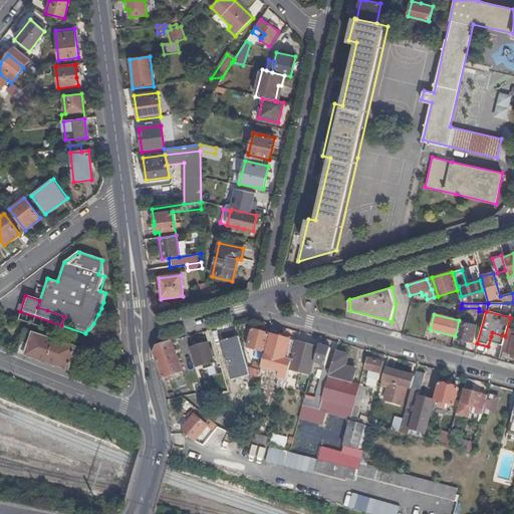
[(472,342),(475,326),(460,323),(456,339),(472,342)]
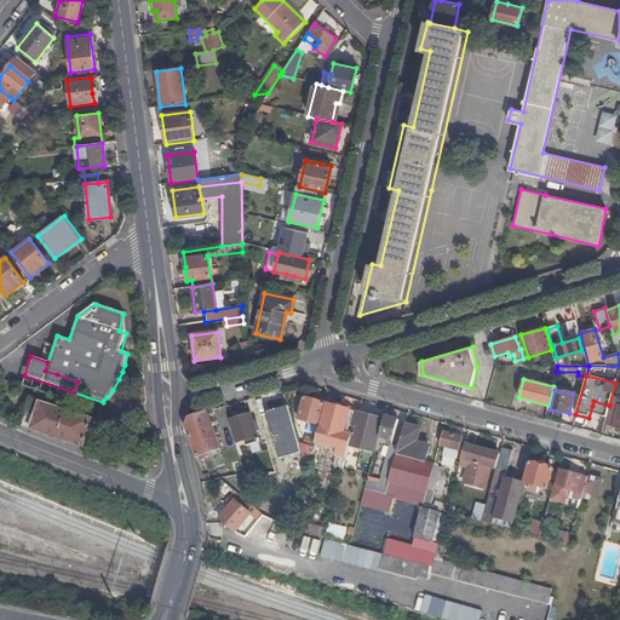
[(320,425),(326,403),(304,397),(298,419),(320,425)]
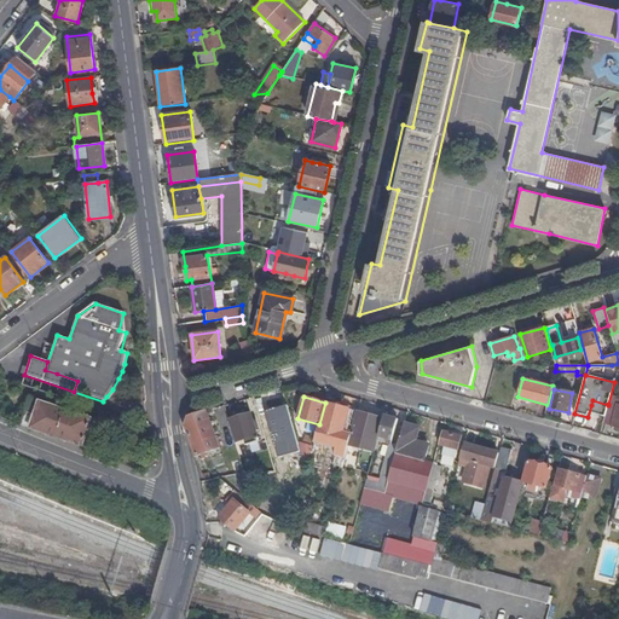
[(30,399),(22,426),(28,428),(84,447),(84,446),(92,450),(100,423),(92,421),(92,420),(40,403),(30,399)]
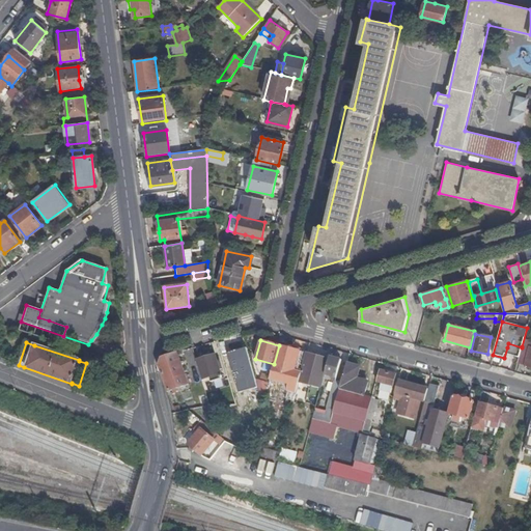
[(291,379),(299,381),(302,372),(307,354),(299,351),(299,350),(292,347),(291,350),(280,346),(275,365),(274,365),(272,370),(281,372),(282,367),(295,370),(291,379)]
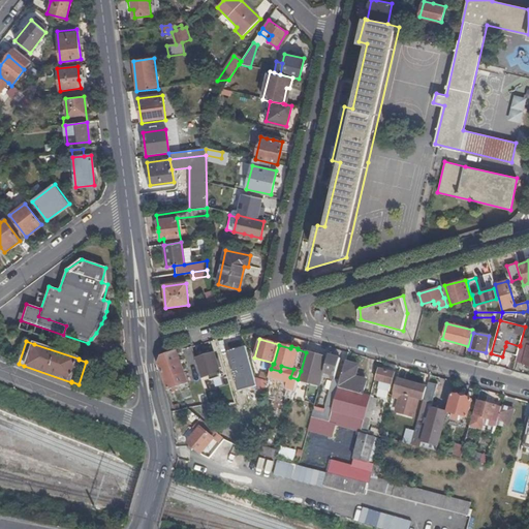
[(524,364),(528,347),(520,345),(520,346),(519,349),(516,362),(524,364)]
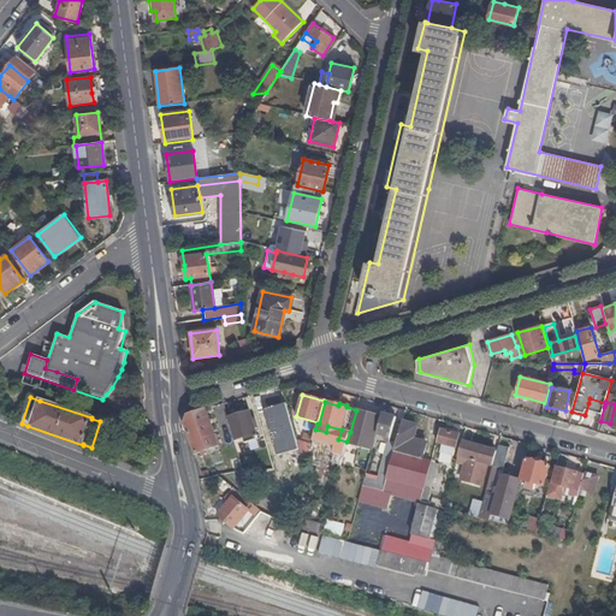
[(592,404),(588,403),(585,415),(572,412),(572,415),(587,420),(592,404)]
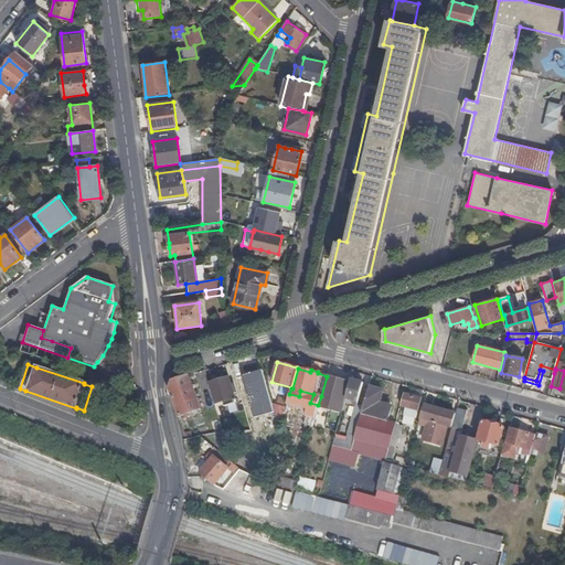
[(172,382),(169,387),(180,416),(200,409),(189,375),(188,375),(172,382)]
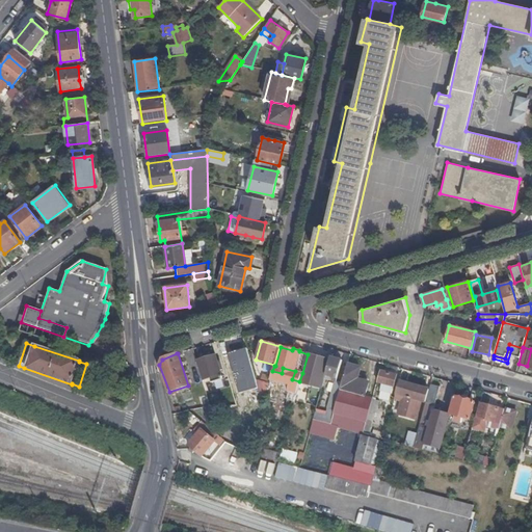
[(308,354),(302,373),(323,378),(328,360),(308,354)]
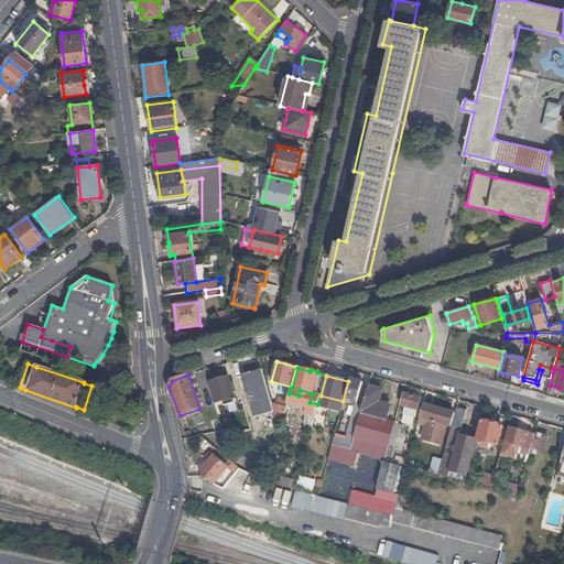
[(236,403),(227,377),(209,382),(216,403),(223,401),(225,407),(236,403)]
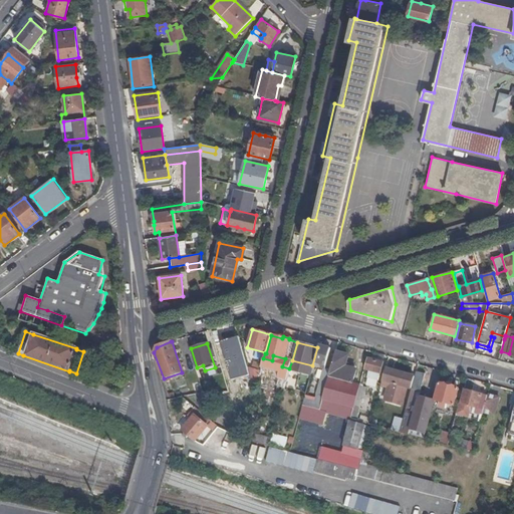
[(330,348),(319,345),(314,362),(321,363),(320,367),(323,368),(325,368),(330,348)]
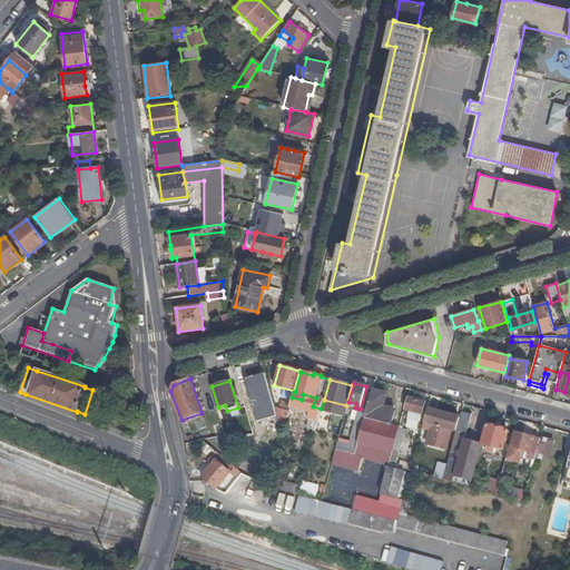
[(255,401),(265,401),(265,389),(255,389),(255,401)]
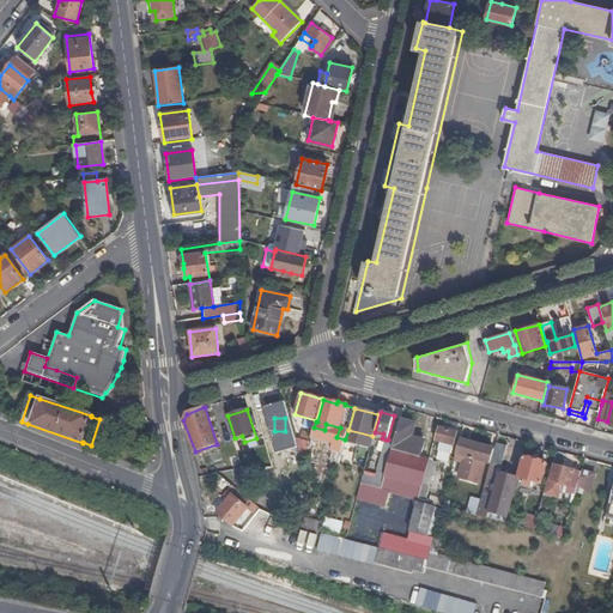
[(386,473),(381,489),(418,499),(422,489),(429,460),(420,457),(425,442),(411,438),(414,424),(400,420),(394,442),(386,473)]
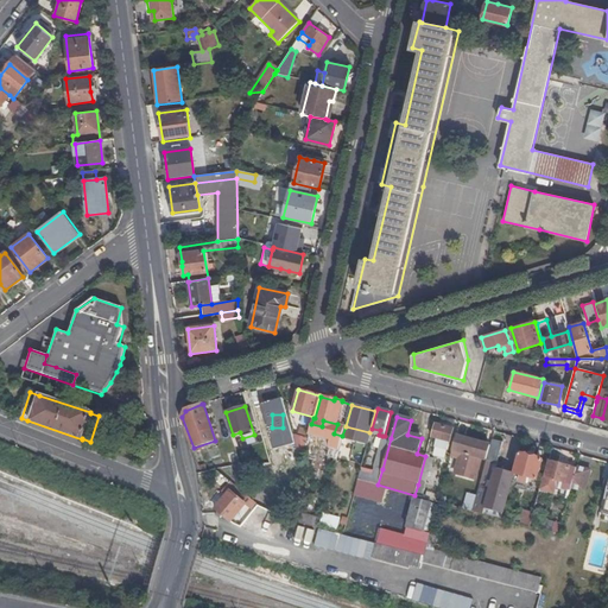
[(334,437),(328,457),(336,460),(342,436),(334,434),(337,424),(323,420),(322,426),(320,434),(334,437)]
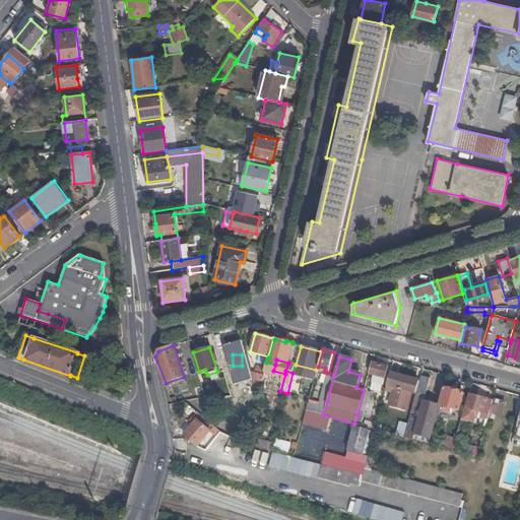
[(265,369),(273,371),(275,365),(266,363),(265,369)]
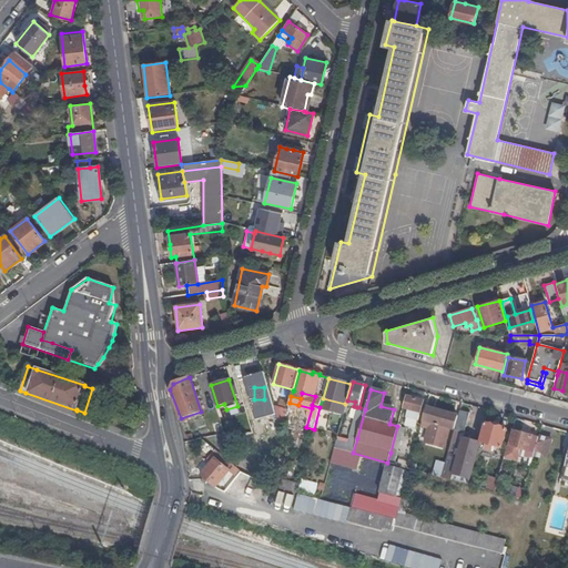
[(423,401),(406,396),(403,407),(407,409),(406,415),(417,418),(418,412),(419,413),(423,401)]
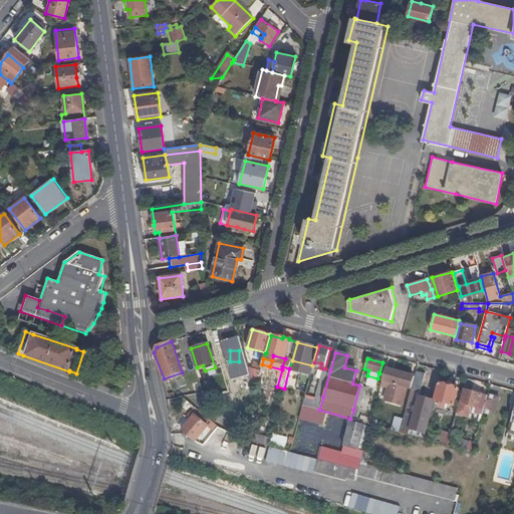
[(320,397),(323,397),(330,370),(325,368),(323,368),(316,395),(320,397)]
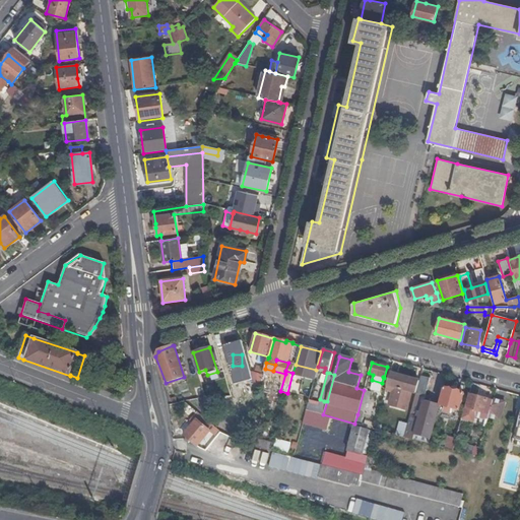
[(389,405),(406,409),(410,394),(413,394),(413,392),(411,391),(413,385),(417,386),(419,381),(390,373),(388,380),(395,382),(389,405)]
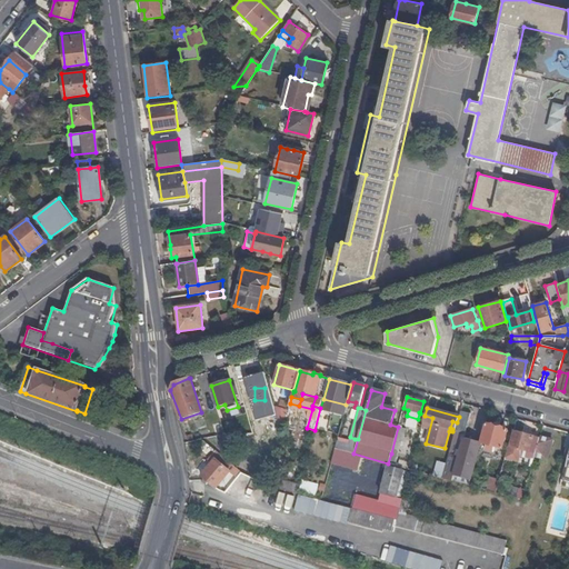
[(470,413),(460,411),(459,417),(457,422),(450,448),(455,449),(458,432),(465,433),(470,413)]
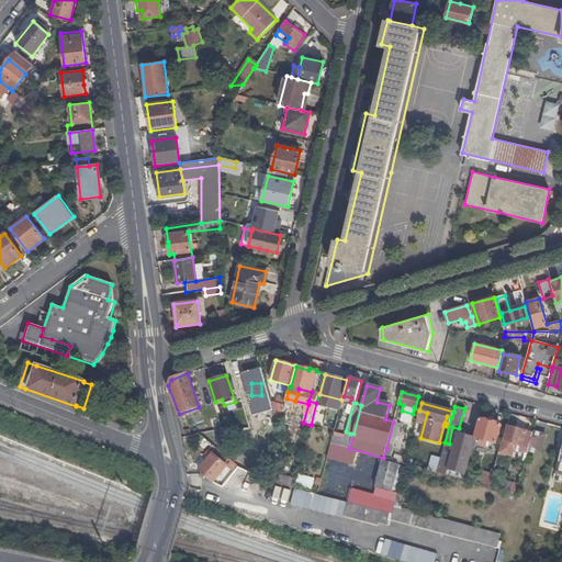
[(487,422),(480,419),(474,437),(472,449),(486,452),(489,441),(496,444),(502,425),(494,423),(487,422)]
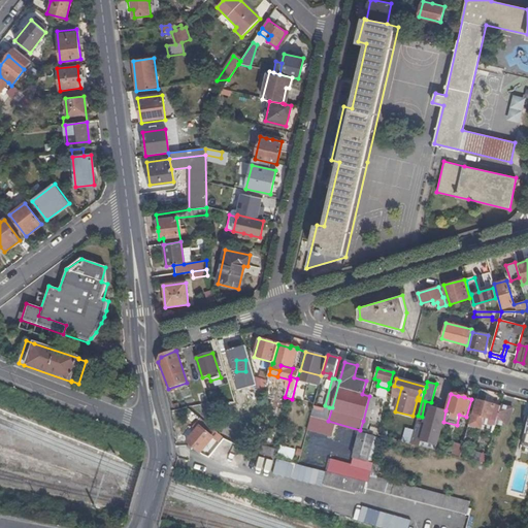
[(496,424),(500,407),(476,401),(470,425),(482,428),(485,418),(490,419),(487,430),(494,431),(496,424)]
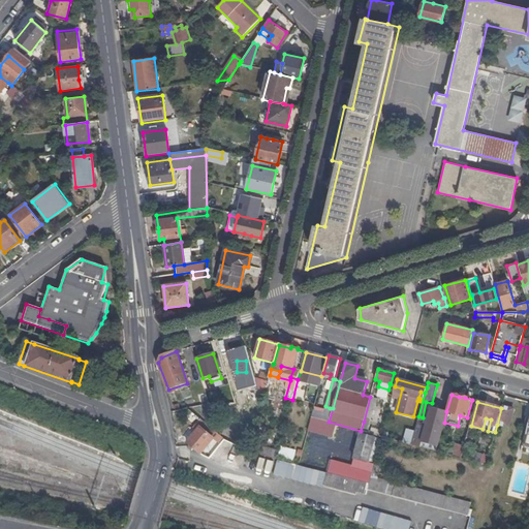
[(514,409),(502,406),(501,408),(497,425),(508,428),(514,409)]
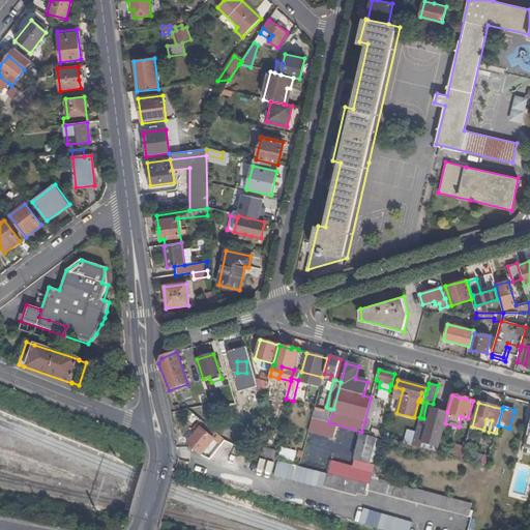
[(428,425),(417,423),(415,431),(412,445),(421,448),(423,443),(438,447),(445,423),(447,412),(432,408),(428,425)]
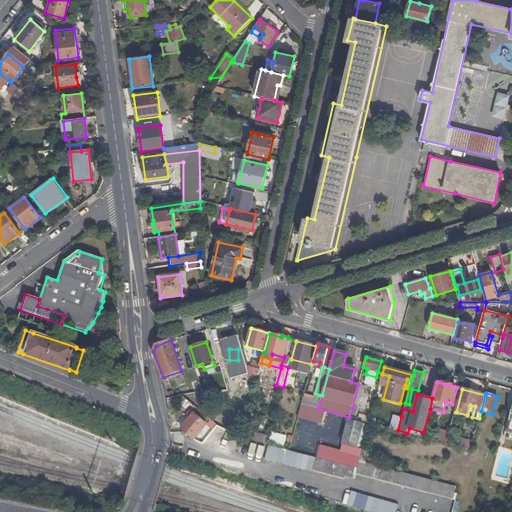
[(302,404),(318,408),(322,395),(319,395),(317,401),(303,397),(302,404)]
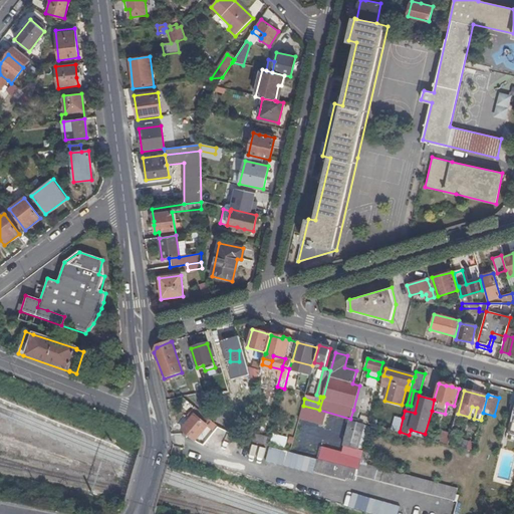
[(303,406),(299,418),(316,422),(319,410),(303,406)]
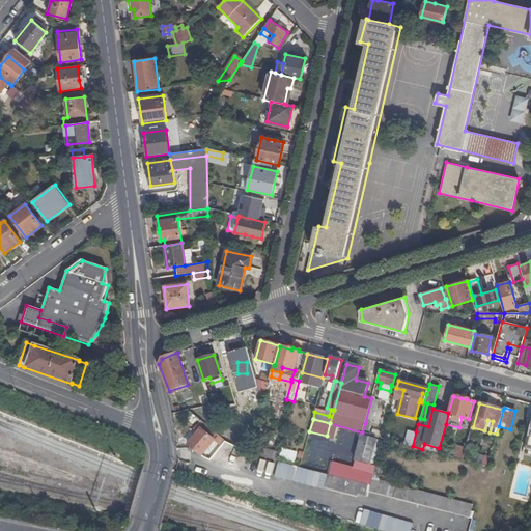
[(522,449),(530,451),(530,447),(527,446),(530,429),(530,420),(522,449)]
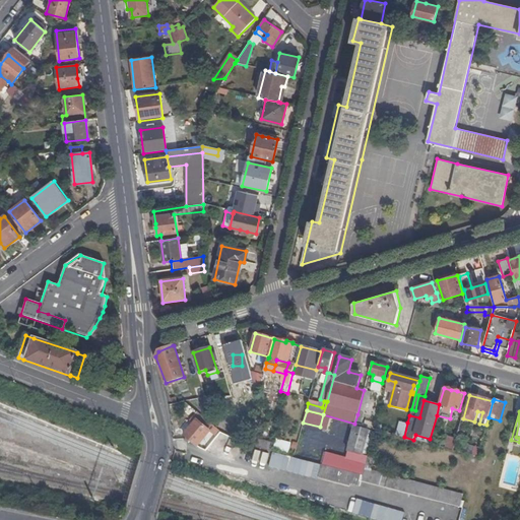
[(358,414),(354,424),(361,426),(363,415),(358,414)]
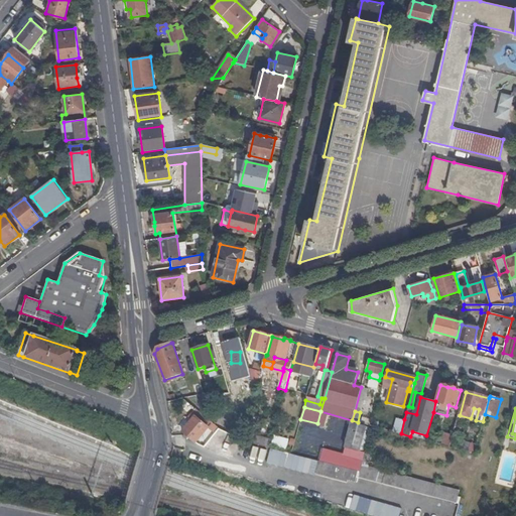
[(208,428),(196,417),(182,432),(196,442),(208,428)]
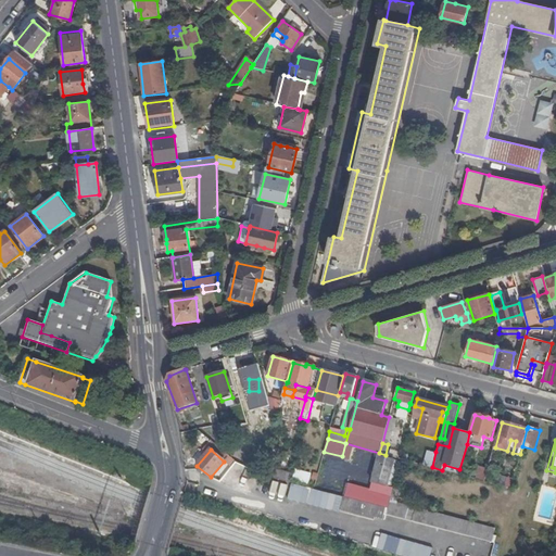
[(432,451),(427,450),(422,465),(432,467),(436,452),(432,451)]
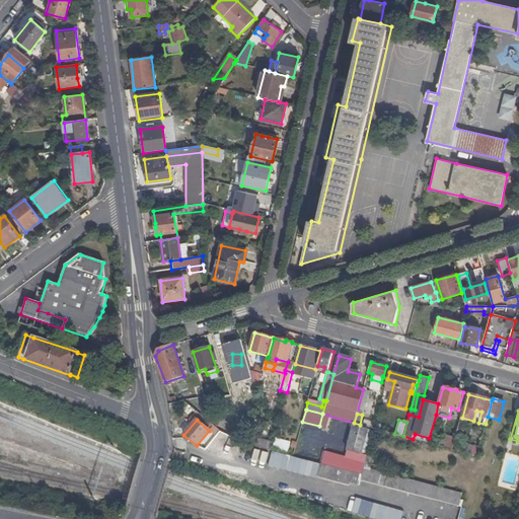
[(354,426),(347,450),(362,453),(368,430),(354,426)]
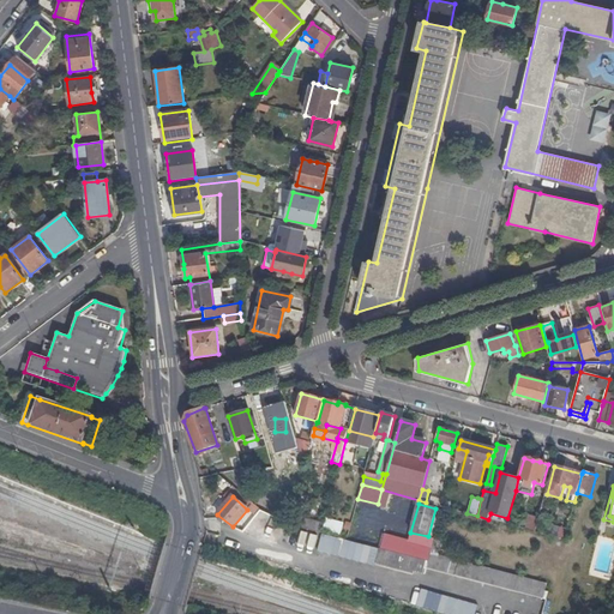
[(292,516),(289,522),(307,529),(321,533),(323,525),(292,516)]
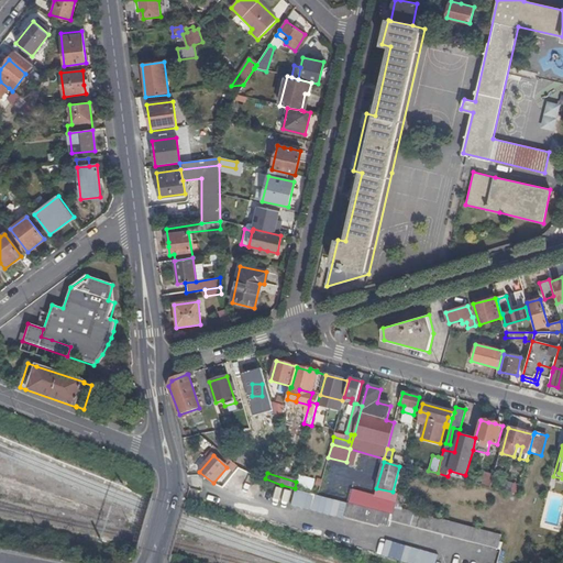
[(494,475),(485,473),(482,485),(490,488),(494,475)]
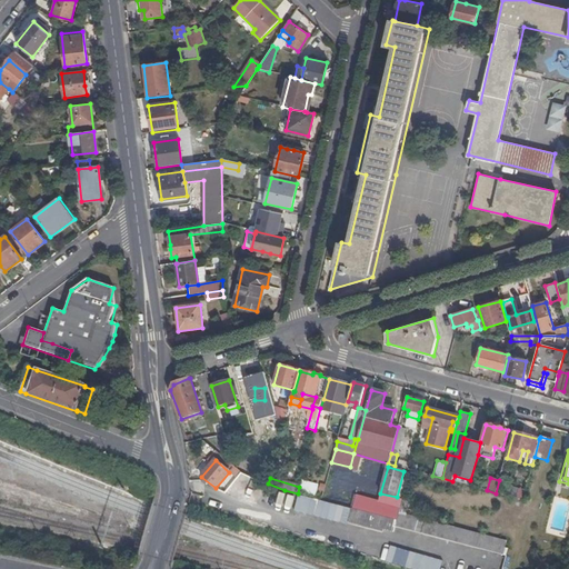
[(259,503),(263,489),(255,486),(250,500),(259,503)]
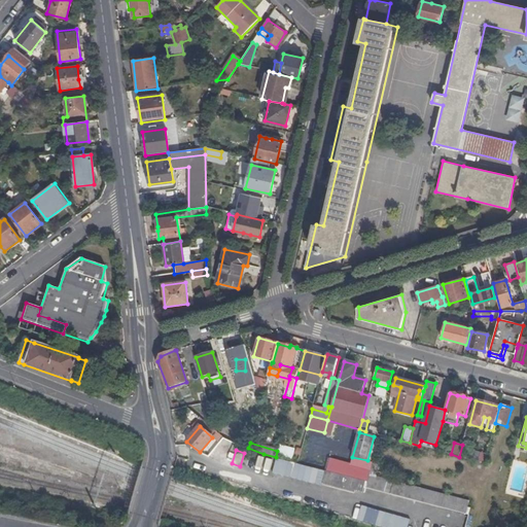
[(366,482),(369,475),(372,462),(367,460),(352,457),(350,467),(328,462),(325,470),(366,482)]
